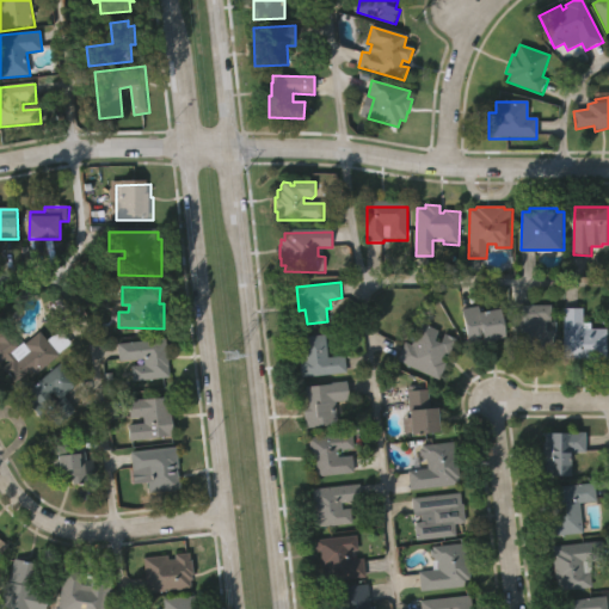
[(555,350),(514,349),(515,305),(553,306),(553,323),(546,323),(546,333),(555,334),(555,350)]
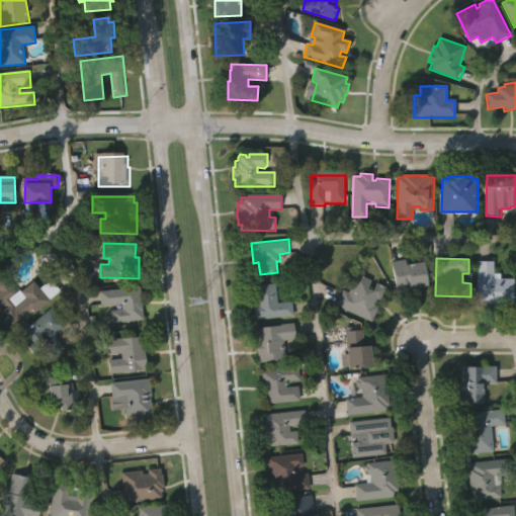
[(428,285),(409,289),(409,291),(398,293),(392,261),(405,259),(406,266),(424,262),(428,285)]
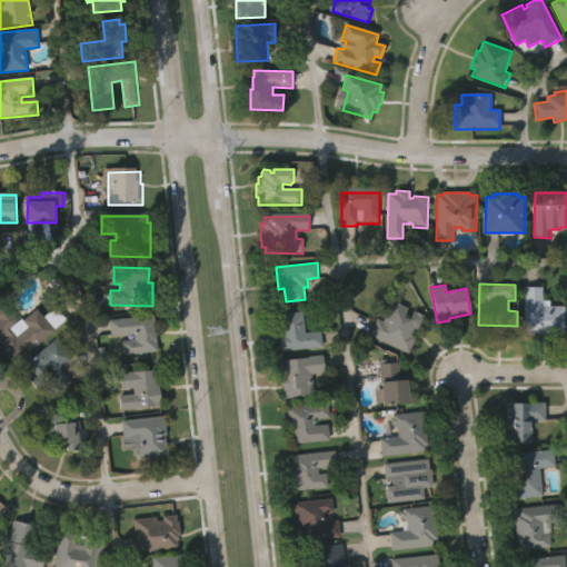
[(565,336),(525,335),(526,287),(545,288),(545,301),(551,301),(551,306),(566,306),(565,336)]
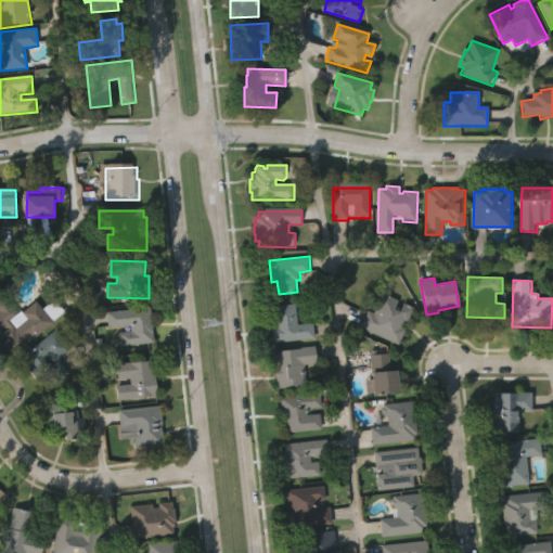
[(398,344),(360,326),(368,310),(374,313),(383,294),(398,300),(395,309),(400,311),(403,304),(414,308),(398,344)]
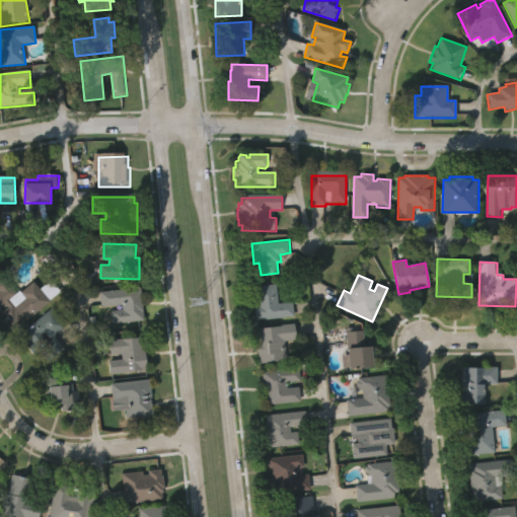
[(32,320),(28,316),(14,328),(3,315),(9,310),(6,307),(0,312),(0,283),(5,279),(19,296),(12,302),(17,308),(26,301),(22,295),(35,284),(53,303),(32,320)]
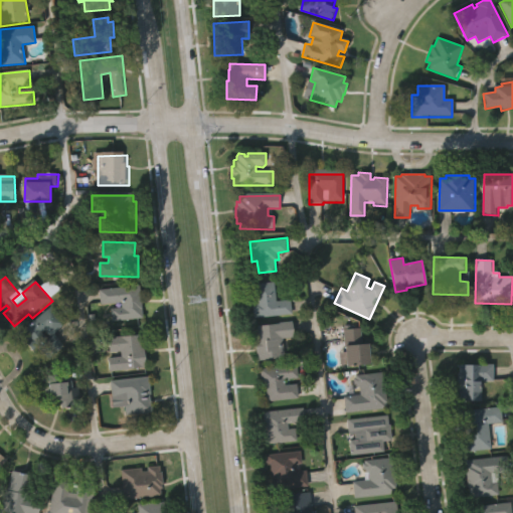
[(293,313),(254,318),(252,303),(257,302),(253,285),(275,282),(277,301),(291,299),(293,313)]
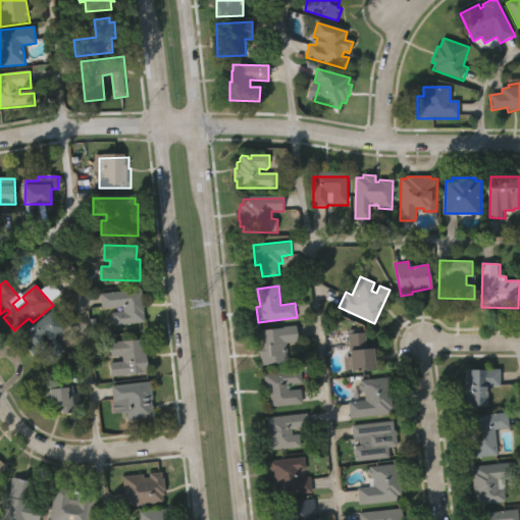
[(146,322),(115,325),(113,312),(124,311),(123,305),(103,308),(102,294),(143,289),(146,322)]
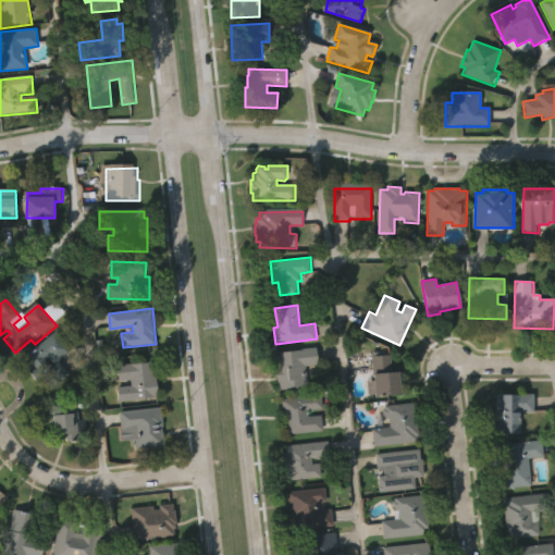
[(56,331),(71,349),(53,362),(49,356),(45,359),(51,367),(59,360),(70,373),(52,387),(45,379),(39,384),(27,369),(29,367),(22,357),(56,331)]
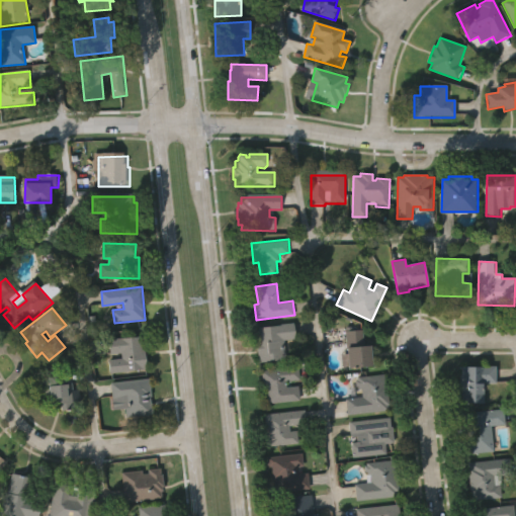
[(286,358),(259,361),(255,327),(293,323),(295,339),(284,341),(286,358)]
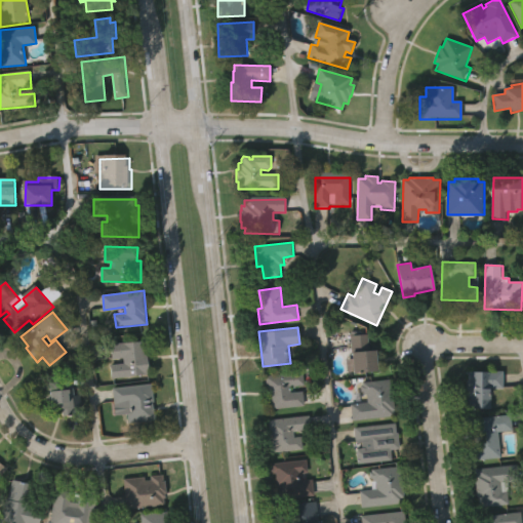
[(369,333),(371,349),(376,349),(378,369),(354,372),(353,363),(349,363),(348,353),(352,353),(350,335),(369,333)]
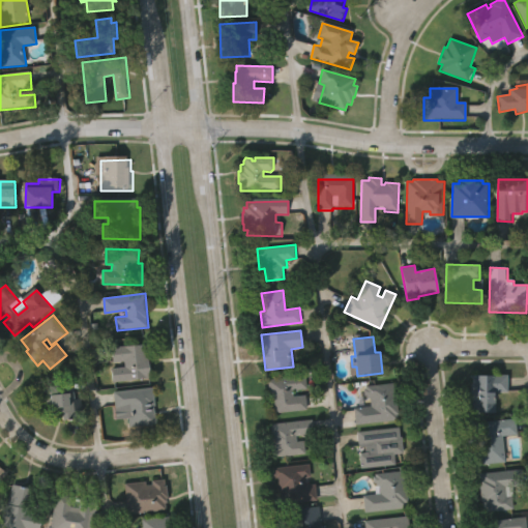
[(112,369),(120,368),(120,362),(114,362),(113,348),(144,345),(145,358),(149,357),(151,378),(114,382),(112,369)]
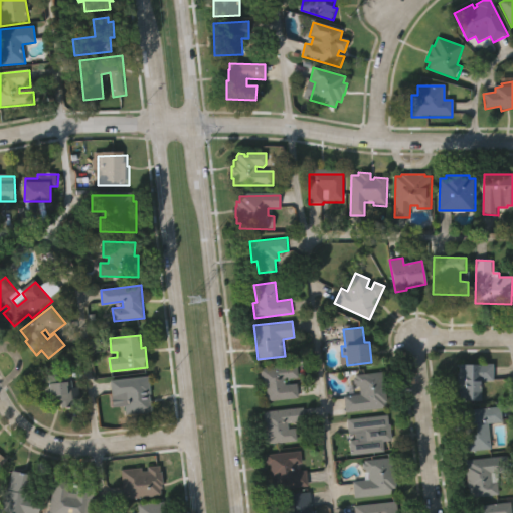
[(296,363),(298,377),(285,378),(285,384),(297,383),(299,396),(268,400),(266,387),(263,387),(261,367),(296,363)]
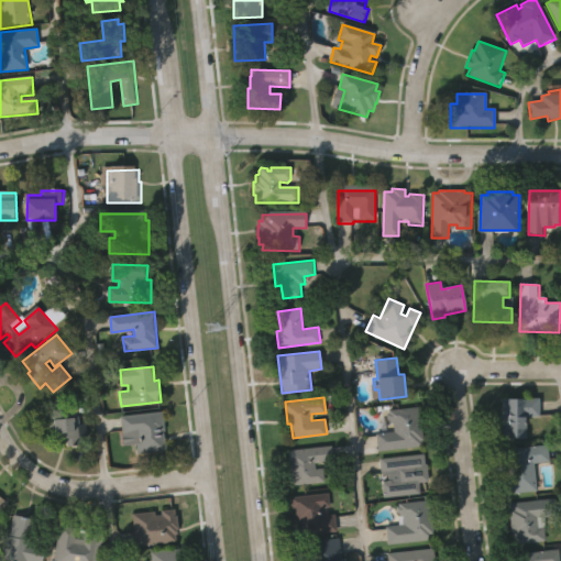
[(501,398),(539,398),(539,416),(526,417),(526,438),(502,438),(501,398)]
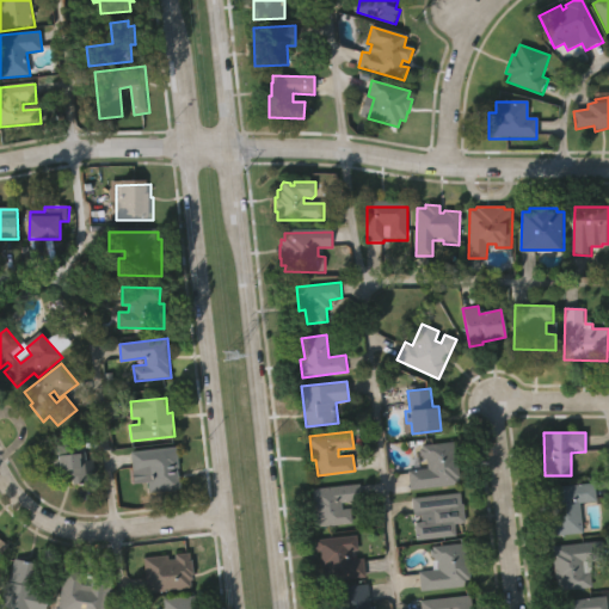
[(90,483),(74,484),(73,475),(60,477),(59,468),(51,469),(50,457),(48,457),(48,448),(54,447),(54,443),(68,442),(68,438),(85,437),(90,483)]
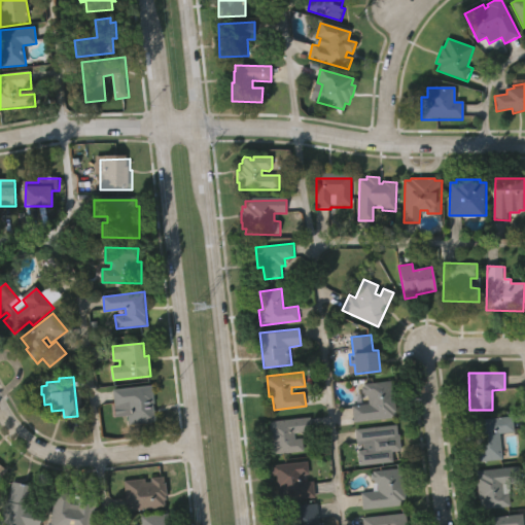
[(354,421),(352,405),(369,403),(368,394),(364,395),(364,392),(362,392),(361,386),(364,386),(363,383),(391,380),(391,389),(395,389),(397,411),(394,411),(395,417),(354,421)]
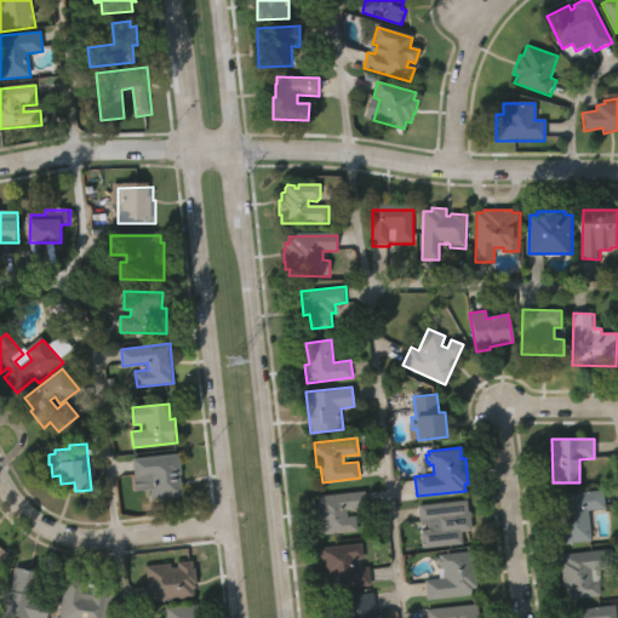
[(181,453),(184,496),(153,499),(150,476),(135,478),(133,458),(181,453)]
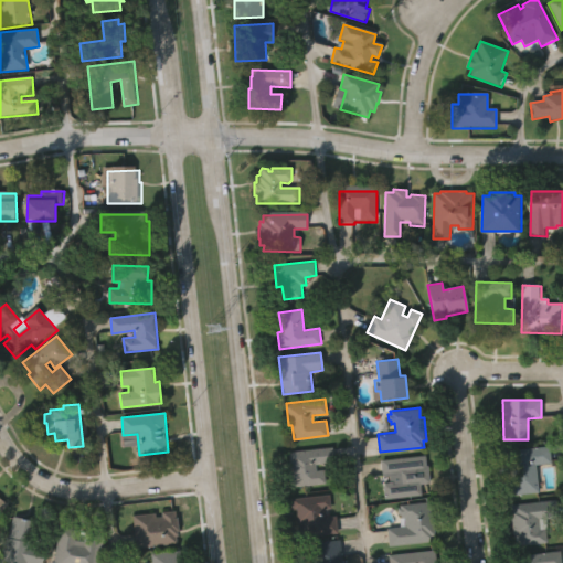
[(552,464),(537,466),(540,492),(511,496),(510,482),(507,484),(505,459),(508,458),(508,452),(550,446),(552,464)]
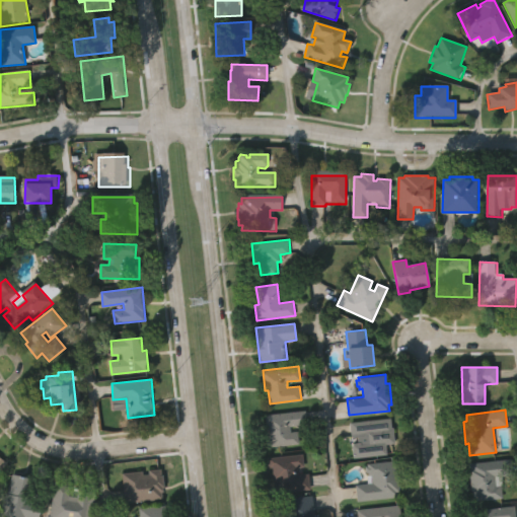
[(301,445),(269,449),(266,416),(308,412),(309,427),(292,428),(293,434),(300,433),(301,445)]
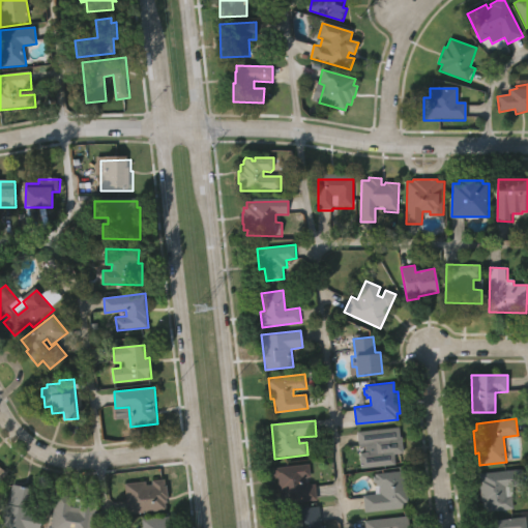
[(358,433),(400,429),(401,437),(403,436),(404,453),(396,455),(397,464),(361,468),(360,452),(367,452),(365,447),(359,447),(358,433)]
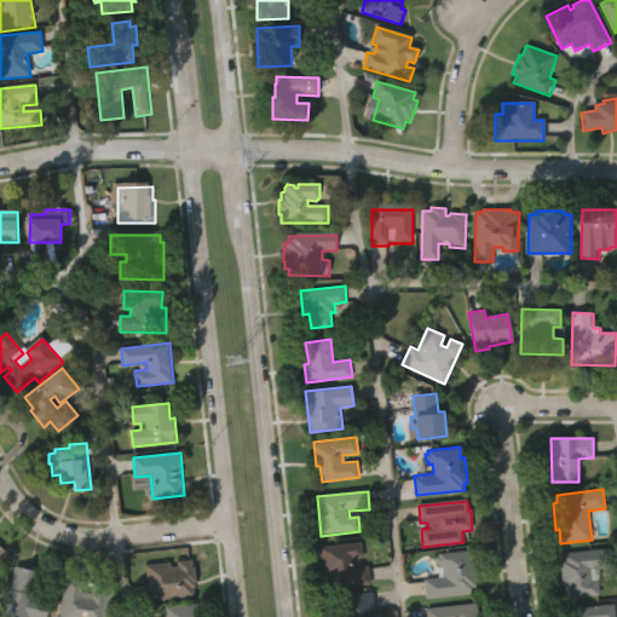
[(372,586),(330,590),(328,575),(327,575),(326,560),(319,561),(318,547),(362,542),(363,559),(355,560),(355,568),(369,565),(372,586)]
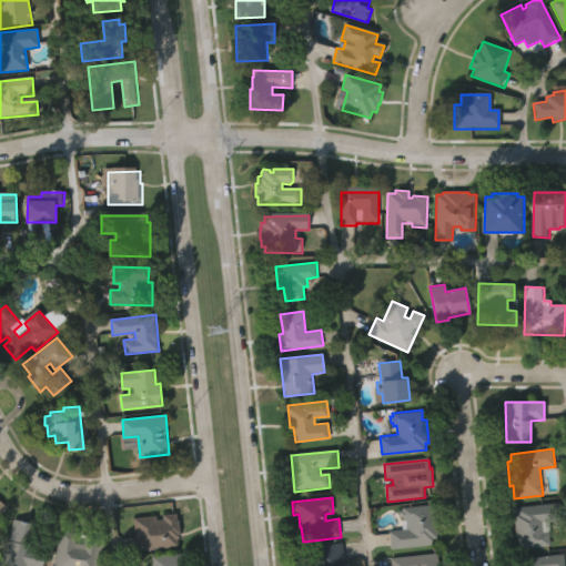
[(514,508),(558,503),(561,522),(543,524),(544,532),(548,532),(549,547),(518,551),(514,508)]
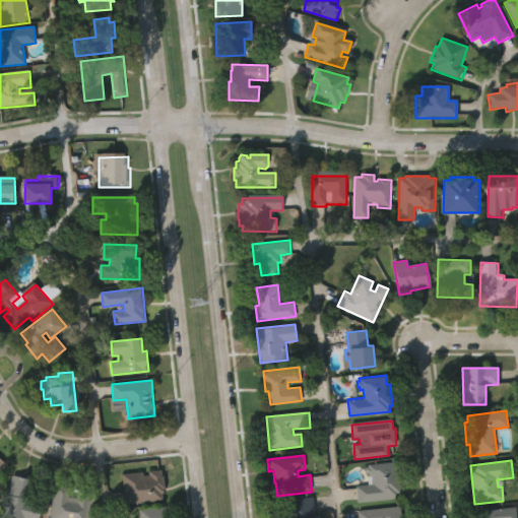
[(0,477),(8,467),(0,461),(0,477)]
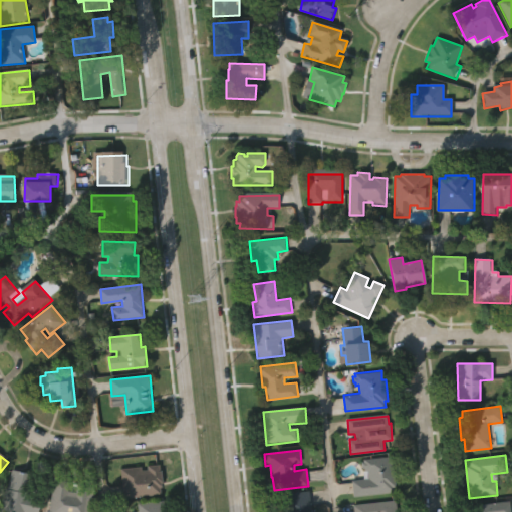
[(363,463),(365,463),(365,459),(392,456),(393,467),(395,466),(398,487),(394,488),(395,493),(355,498),(353,482),(369,480),(369,472),(366,473),(365,469),(363,469),(363,463)]
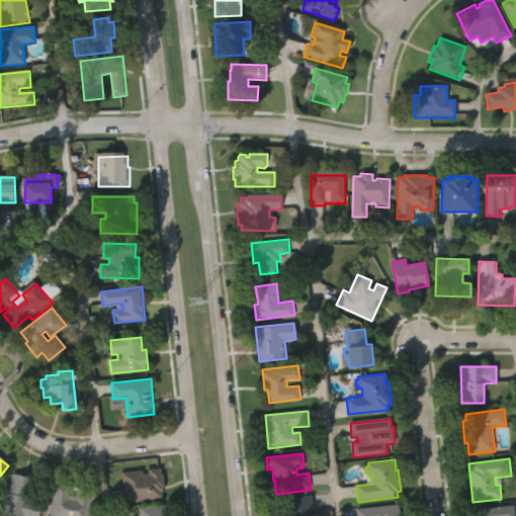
[(163,499),(125,504),(122,474),(143,471),(143,476),(150,476),(149,470),(162,469),(165,493),(163,499)]
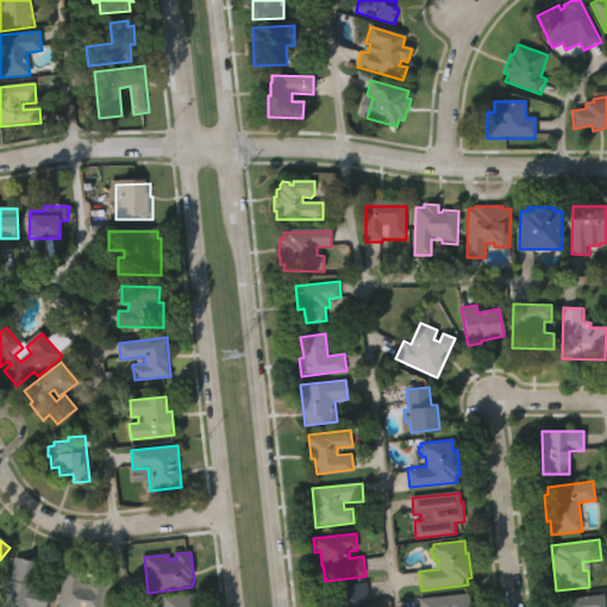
[(0,606),(5,579),(10,580),(14,556),(39,561),(33,589),(48,592),(44,606),(0,606)]
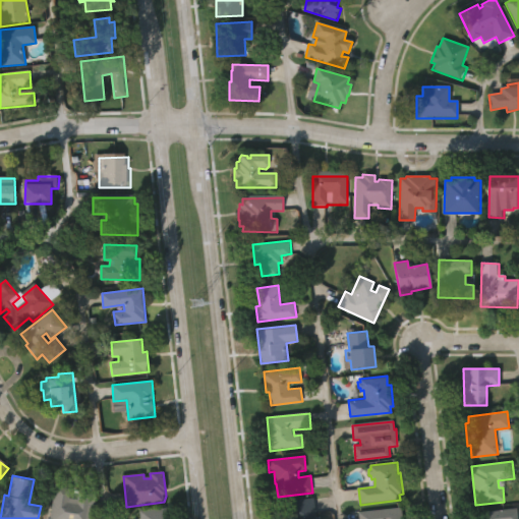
[(49,518),(55,486),(71,489),(69,500),(76,501),(78,491),(97,494),(92,518),(49,518)]
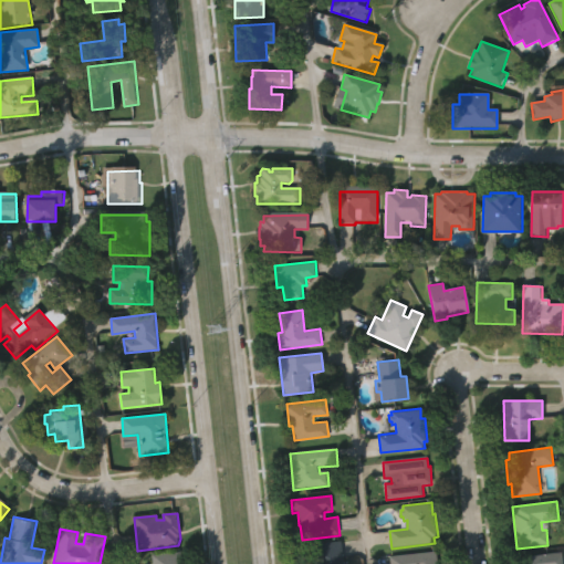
[(342,541),(344,563),(313,563),(311,544),(342,541)]
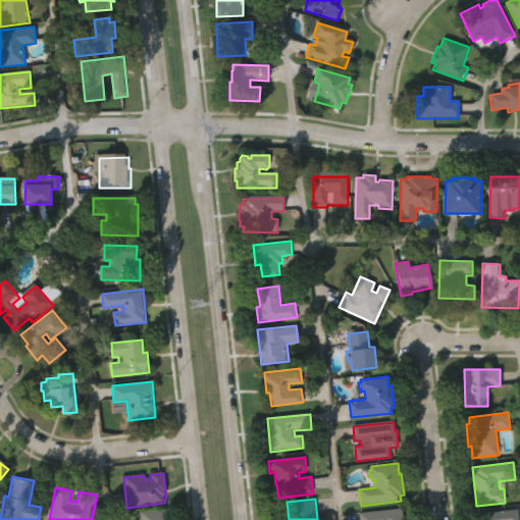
[(360,519),(360,513),(402,508),(403,519),(360,519)]
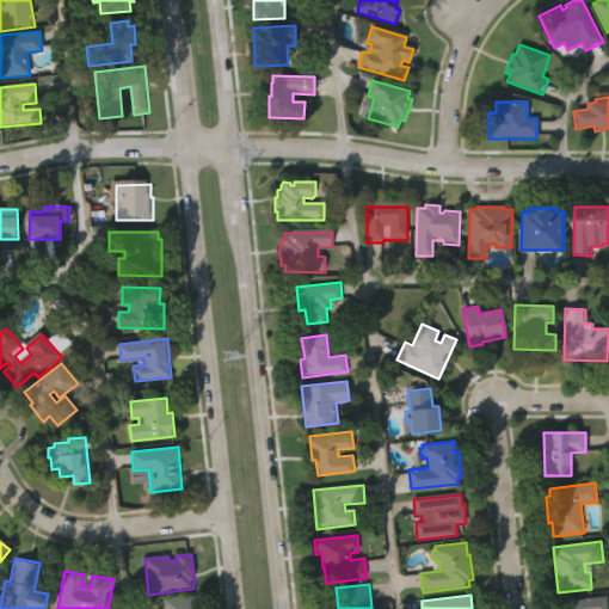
[(561,608),(560,602),(608,595),(608,608),(561,608)]
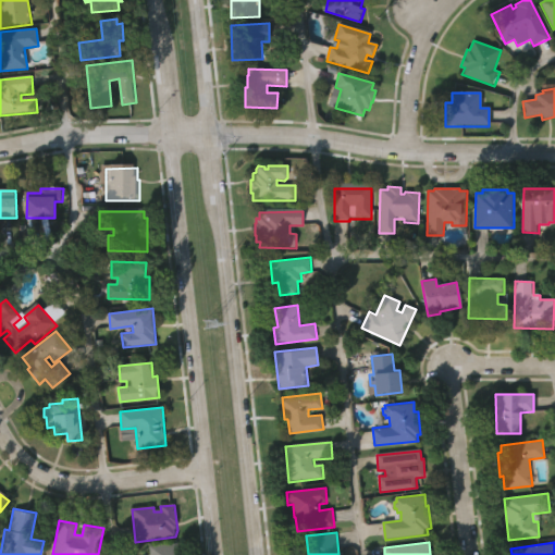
[(180,544),(181,554),(149,554),(149,547),(180,544)]
